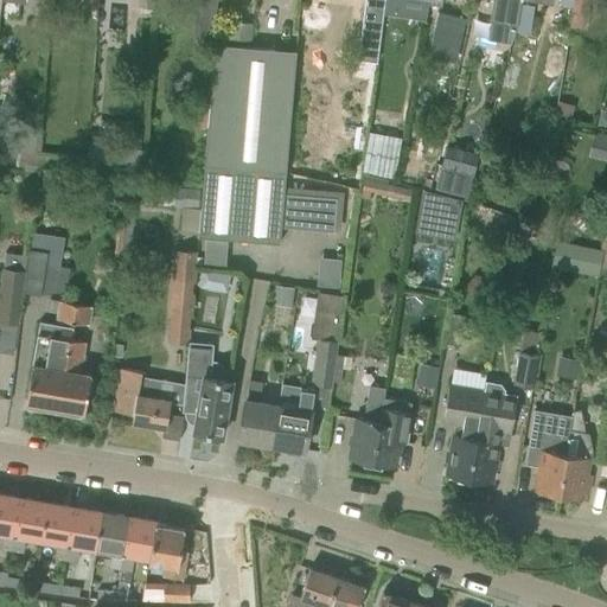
[(364,0),(358,48),(377,50),(382,13),(383,0),(364,0)]
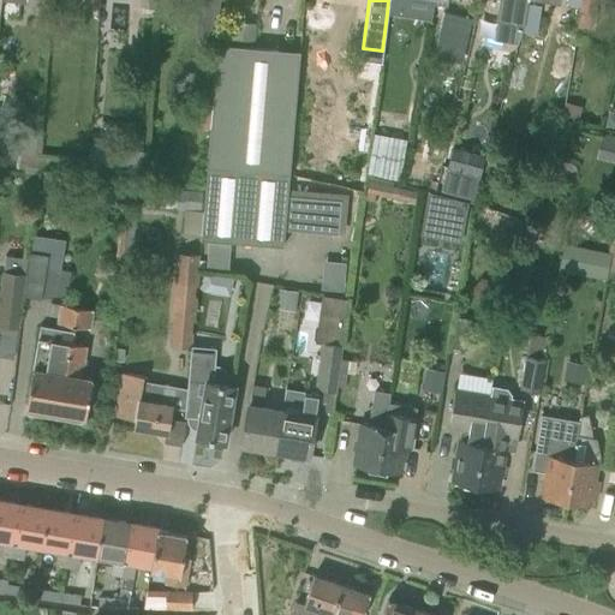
[(524,19),(526,0),(499,0),(495,22),(521,27),(524,19)]
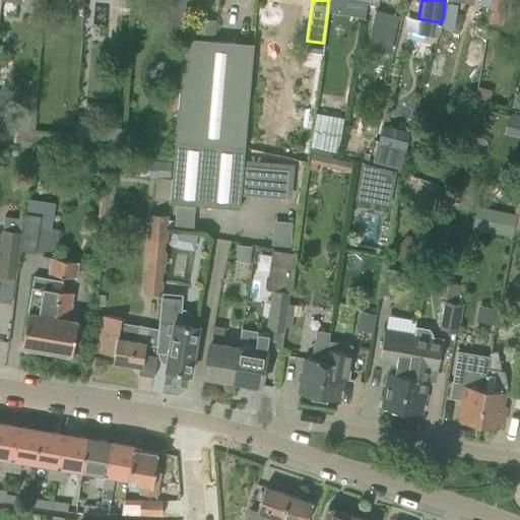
[(491,0),(490,5),(490,8),(504,11),(505,0),(491,0)]
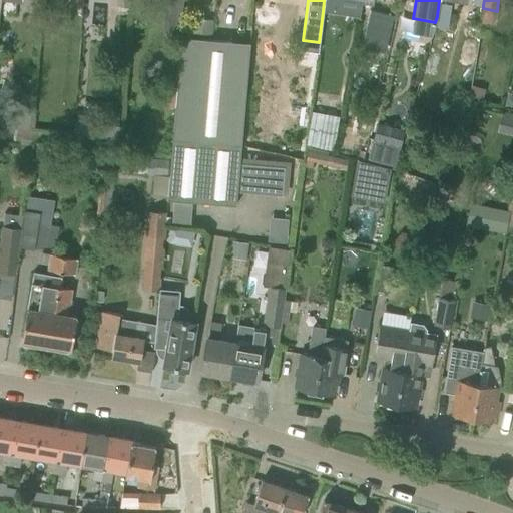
[(498,12),(496,12),(484,9),(480,28),(494,31),(498,12)]
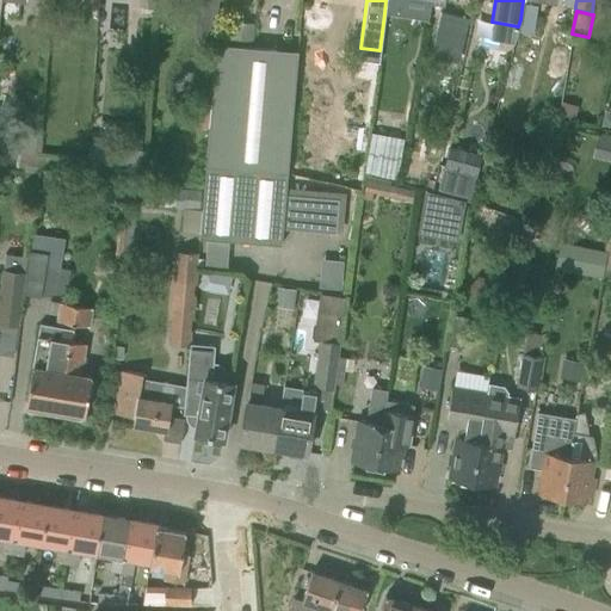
[(199,230),(199,239),(281,246),(282,228),(312,230),(314,195),(285,192),(288,172),(295,74),(297,50),(252,47),(228,45),(216,44),(215,44),(213,74),(208,141),(207,152),(205,165),(203,189),(199,230)]
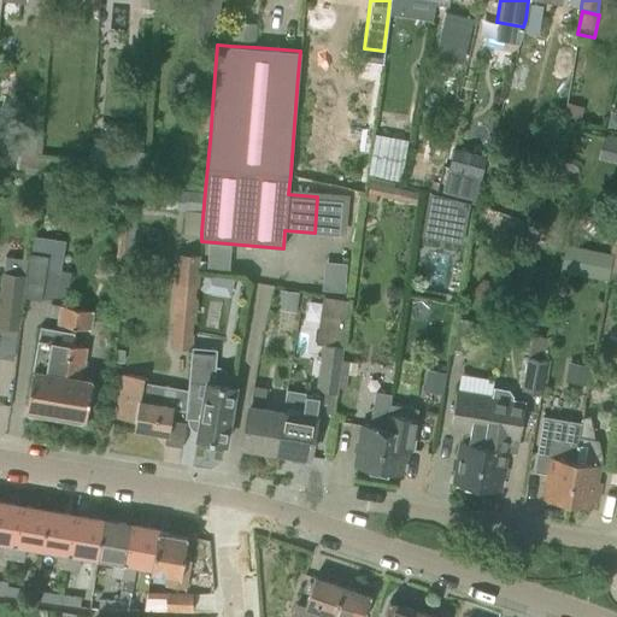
[(580,121),(583,105),(566,101),(563,117),(580,121)]
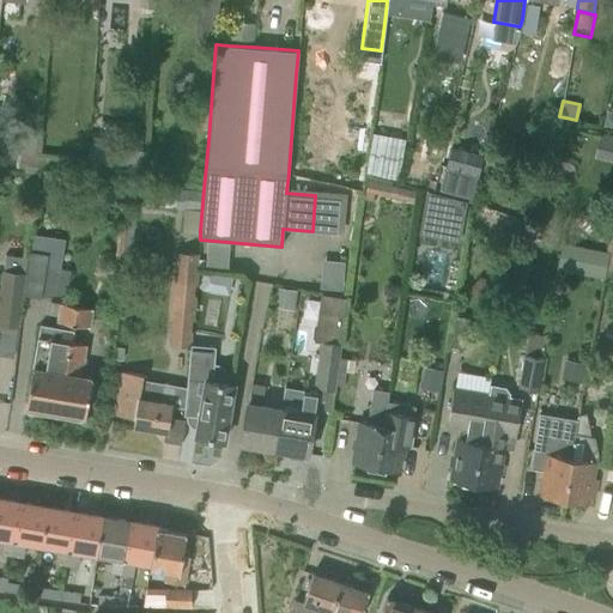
[(18,135),(17,141),(16,150),(28,152),(35,153),(35,152),(37,138),(18,135)]
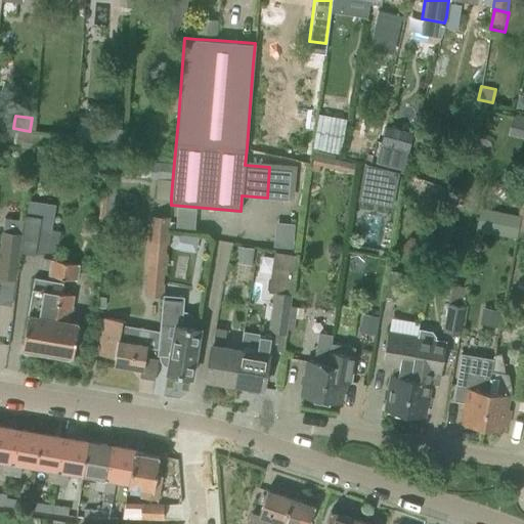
[(77,123),(76,136),(121,143),(122,129),(77,123)]
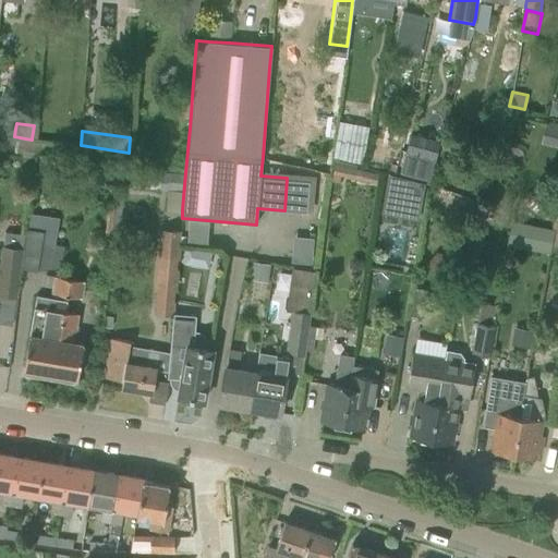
[(35,158),(38,142),(38,138),(32,138),(32,140),(25,138),(22,156),(35,158)]
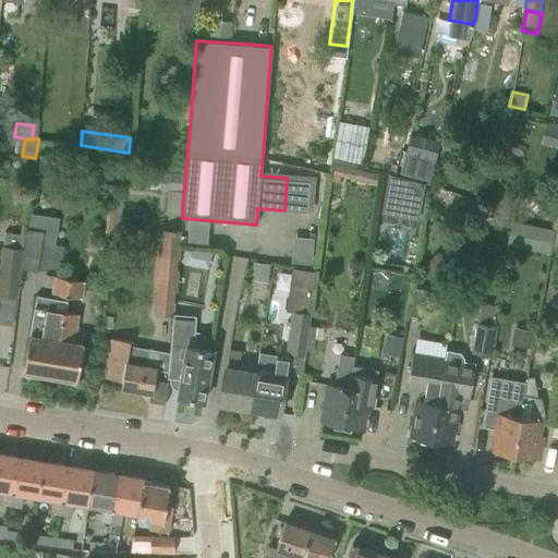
[(337,145),(334,156),(361,164),(363,153),(337,145)]
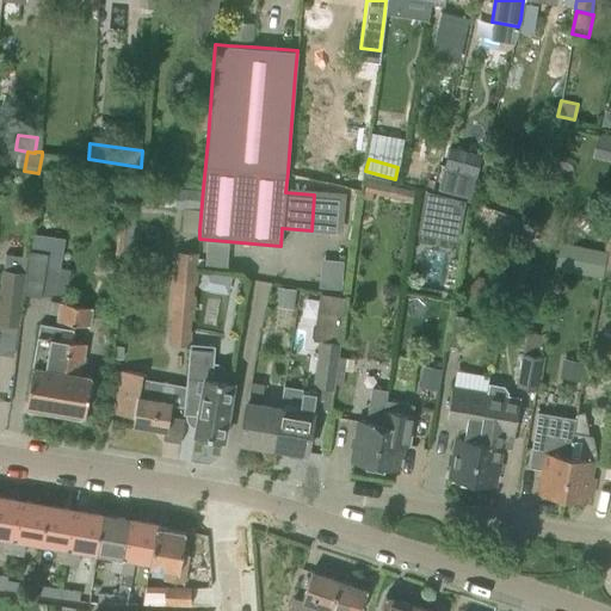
[(443,167),(438,190),(464,196),(470,173),(443,167)]
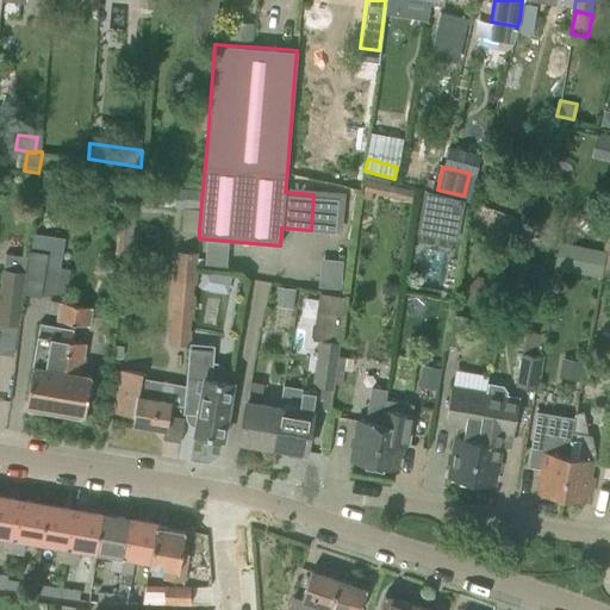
[(366,179),(363,190),(372,192),(410,201),(414,190),(366,179)]
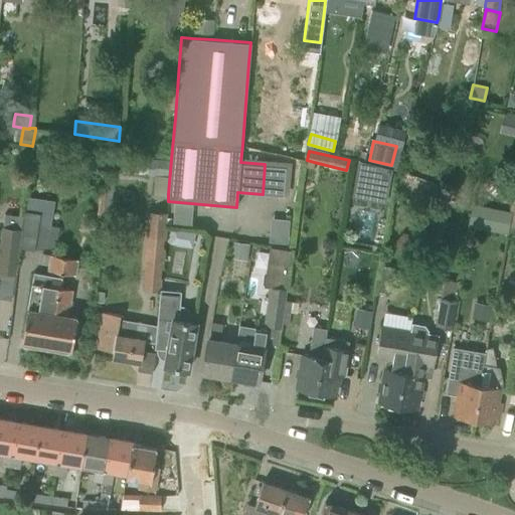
[(446,206),(449,189),(437,187),(434,203),(446,206)]
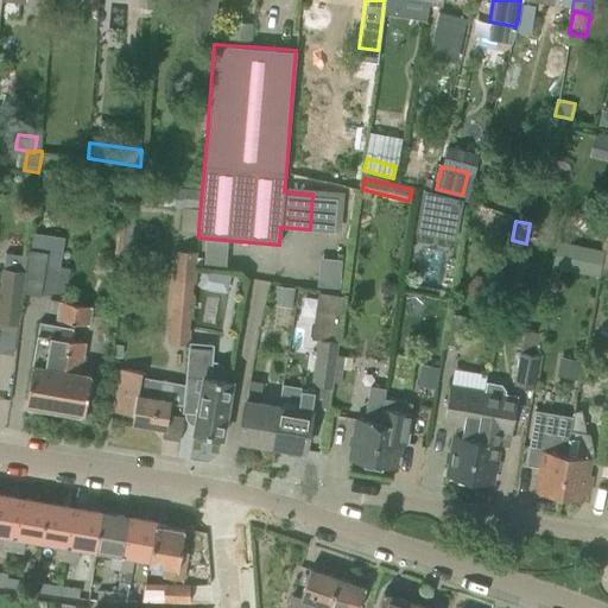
[(56,263),(59,241),(33,238),(30,259),(56,263)]
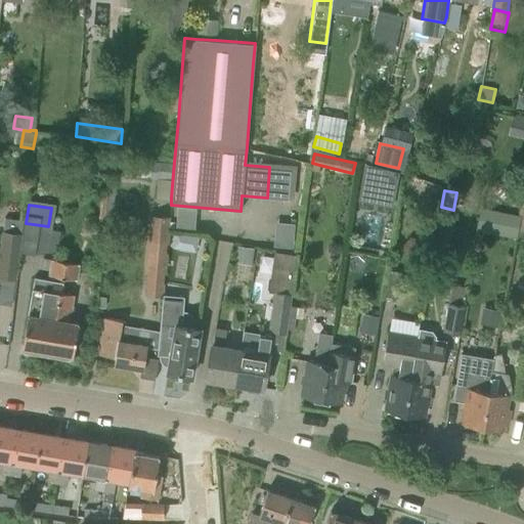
[(4,216),(0,251),(0,275),(14,278),(15,278),(23,218),(4,216)]
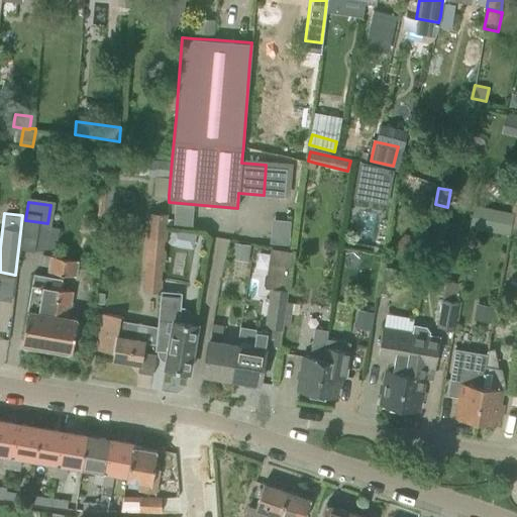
[(148,213),(141,290),(160,292),(160,291),(167,214),(148,213)]
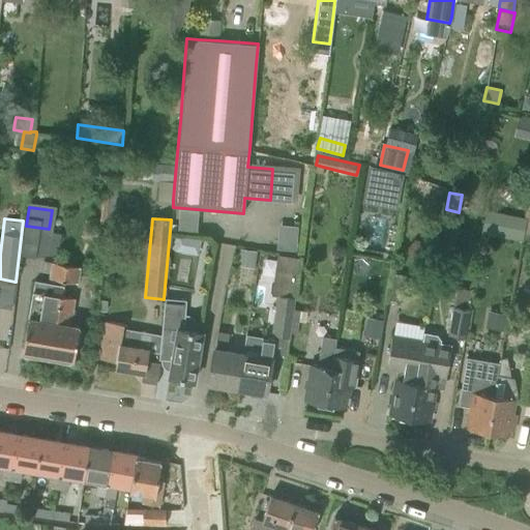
[(277,248),(297,249),(298,224),(278,224),(277,248)]
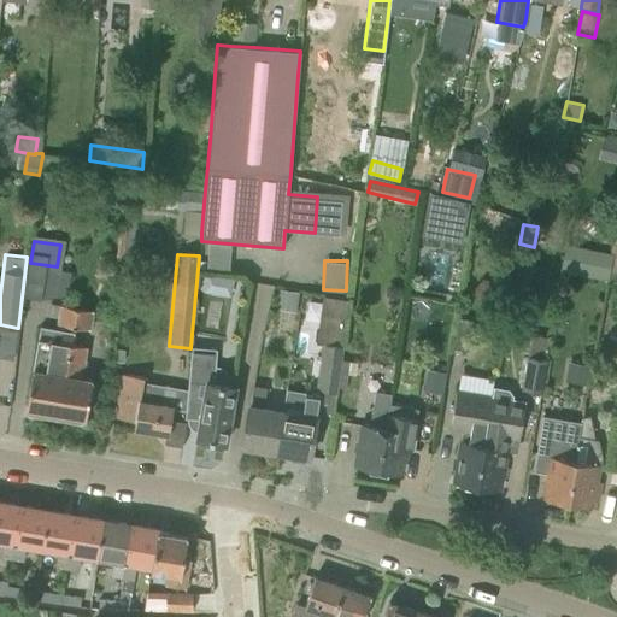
[(209,293),(231,294),(231,274),(209,274),(209,293)]
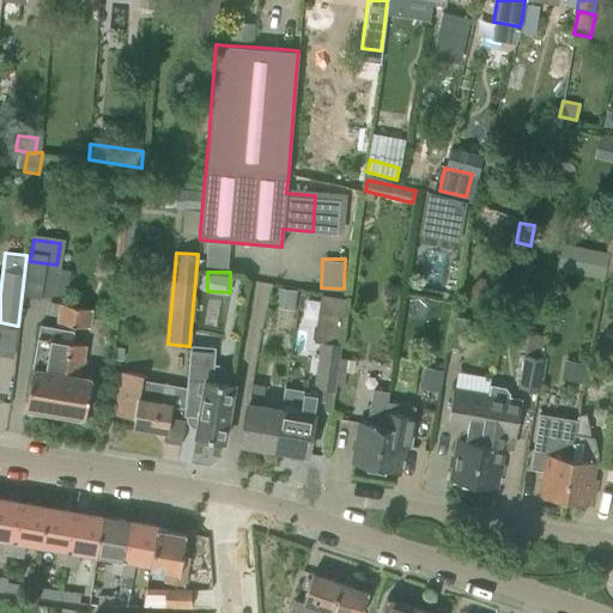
[(275,287),(273,303),(295,307),(297,291),(275,287)]
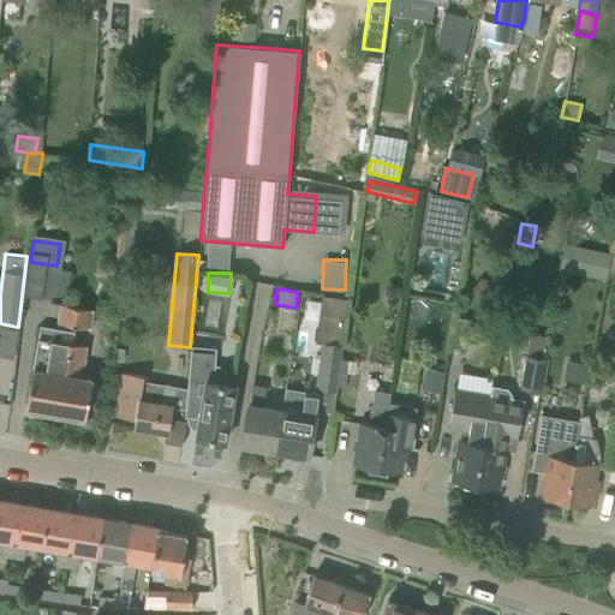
[(321,294),(315,342),(321,342),(340,345),(346,298),(321,294)]
